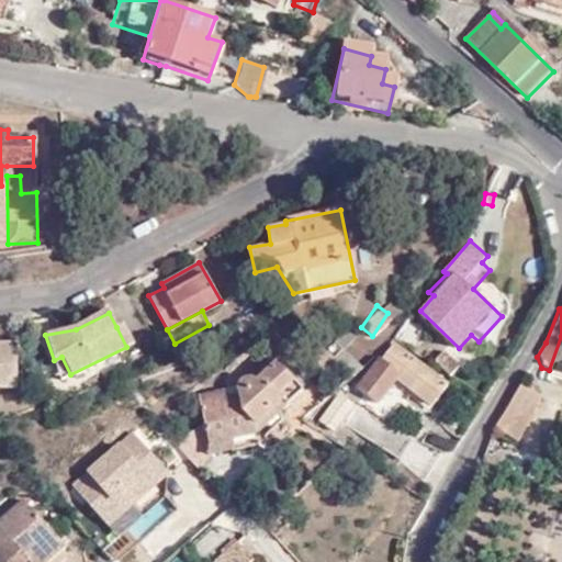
[(123,325),(116,327),(126,347),(132,344),(123,325)]
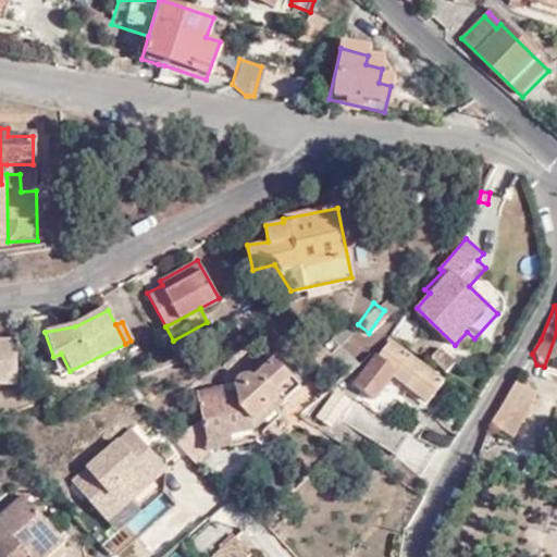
[(376,353),(353,382),(375,399),(395,379),(429,403),(447,381),(392,337),(380,354),(376,353)]
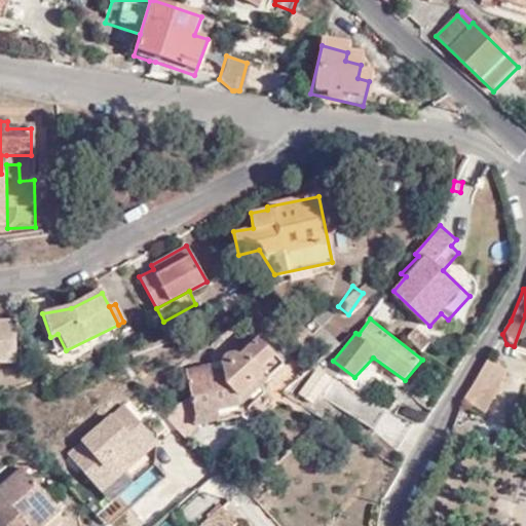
[(0,363),(15,364),(15,323),(0,322),(0,363)]
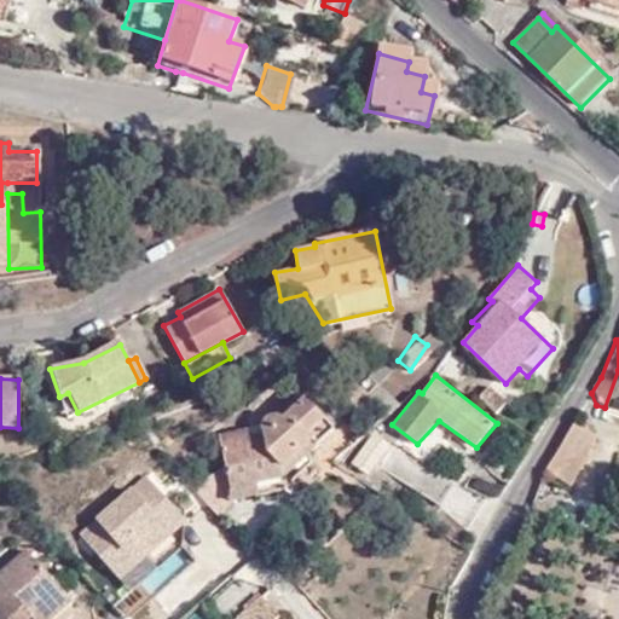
[(490,386),(476,398),(496,415),(499,412),(509,401),(490,386)]
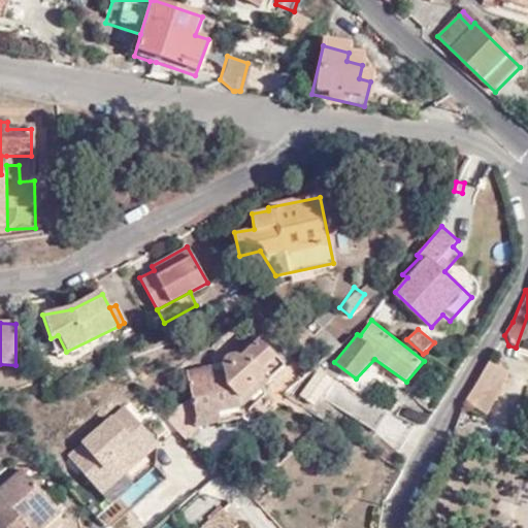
[(57,357),(66,352),(58,335),(51,338),(57,357)]
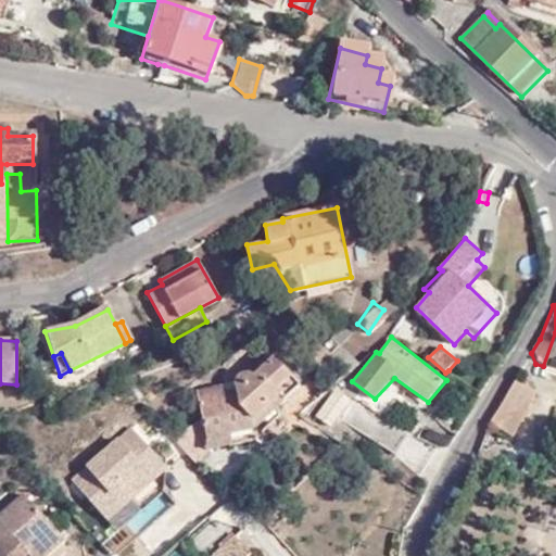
[(202,420),(207,440),(254,429),(254,430),(302,389),(278,361),(255,379),(243,375),(241,375),(240,375),(238,376),(236,377),(235,379),(235,380),(234,382),(234,384),(238,400),(224,403),(200,409),(202,420)]
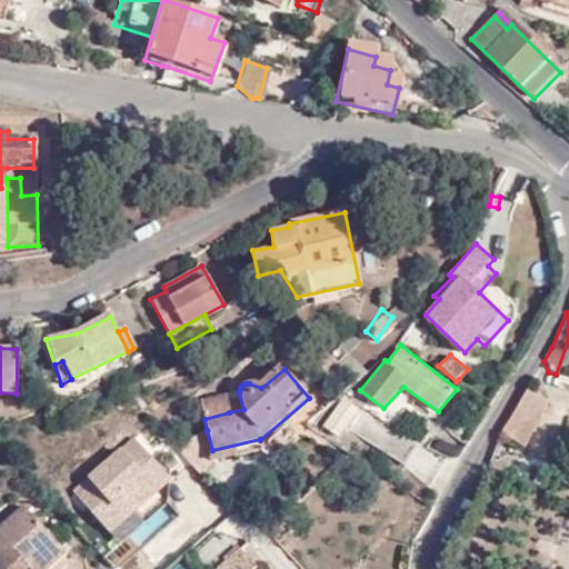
[(550,398),(529,386),(502,430),(523,442),(550,398)]
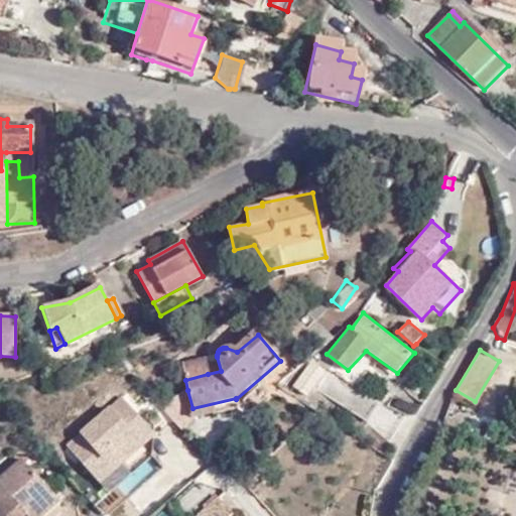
[(182,366),(185,380),(208,374),(205,361),(182,366)]
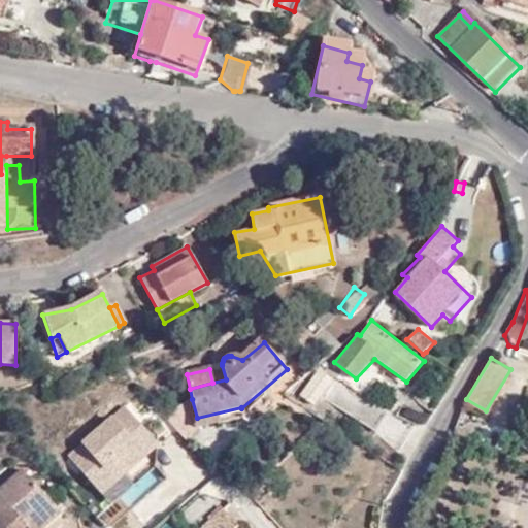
[(321,397),(333,380),(319,369),(300,394),(316,404),(321,397)]
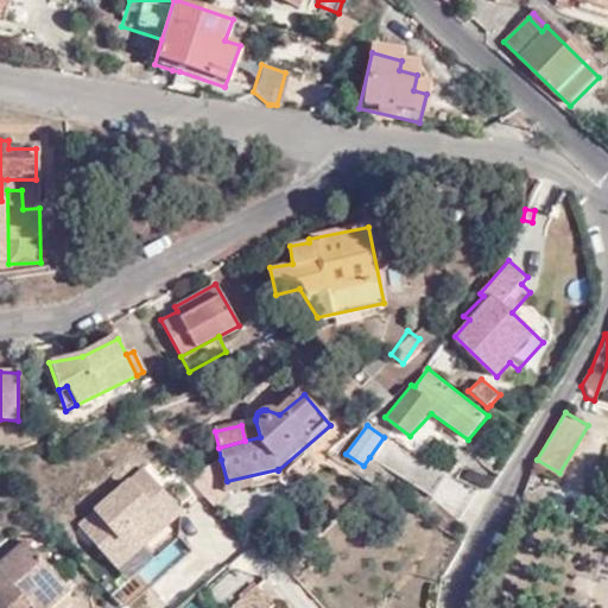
[(386,438),(384,437),(369,457),(432,498),(448,476),(388,436),(386,438)]
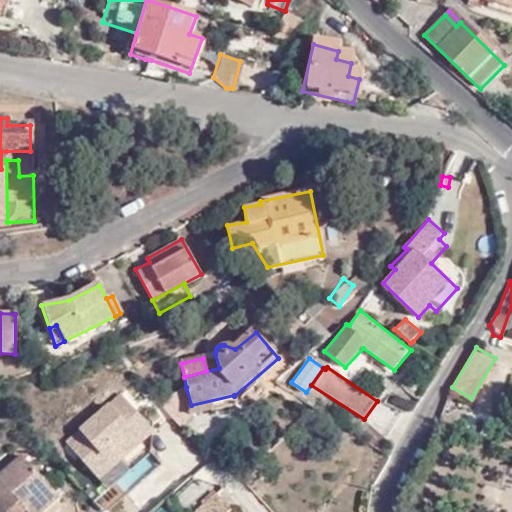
[(193,415),(191,405),(186,387),(160,405),(180,427),(193,415)]
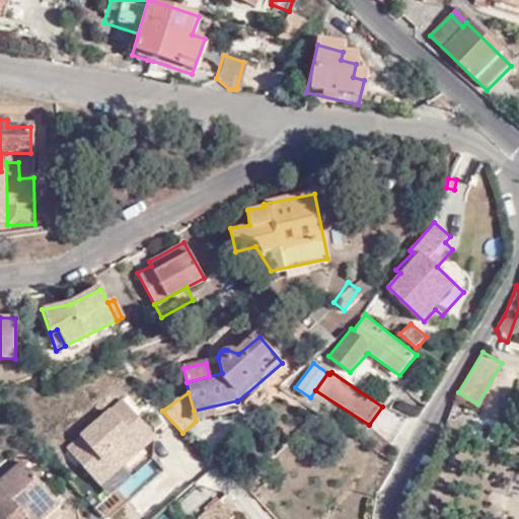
[(104,501),(131,479),(122,467),(156,439),(123,398),(61,447),(104,501)]
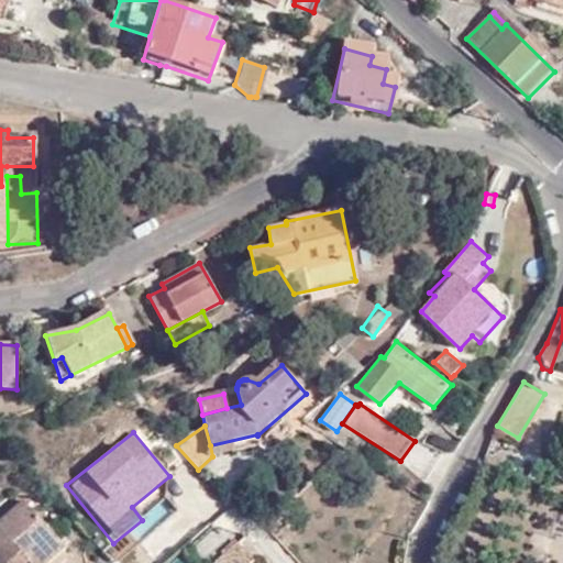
[(257,434),(210,445),(212,456),(260,444),(257,435),(257,434)]
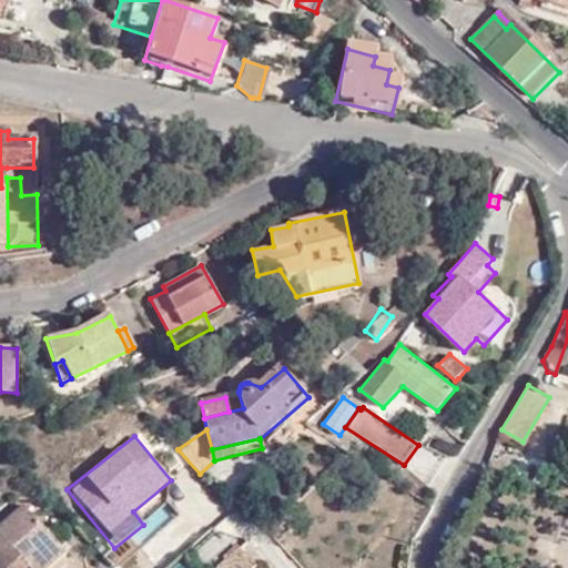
[(135,510),(143,521),(174,501),(166,489),(135,510)]
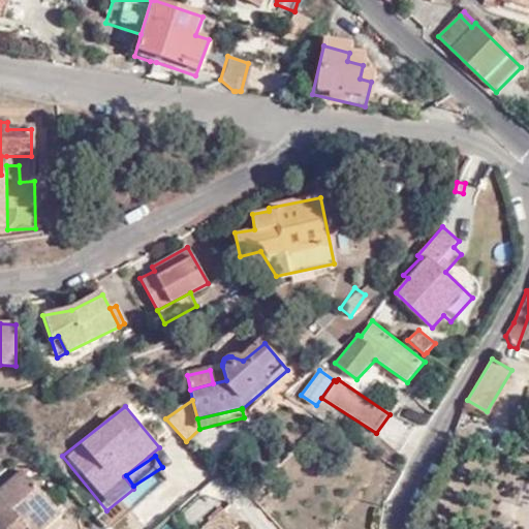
[(33,478),(0,506),(0,528),(43,528),(63,512),(33,478)]
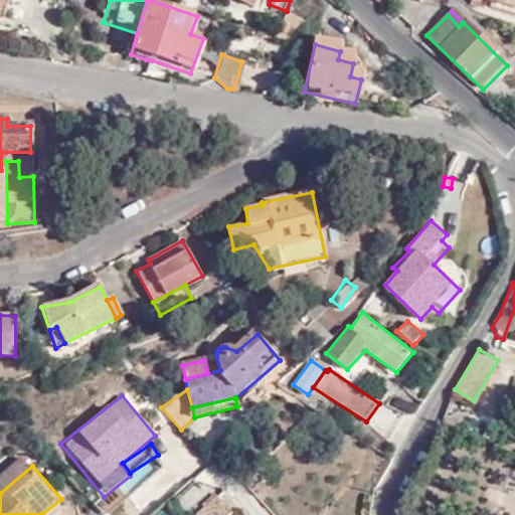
[(229,514),(232,513),(217,496),(196,514),(229,514)]
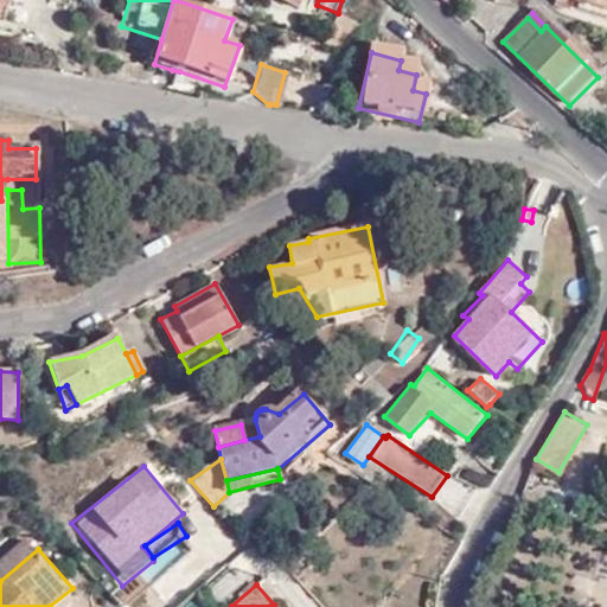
[(78,606),(85,602),(72,588),(50,606),(78,606)]
